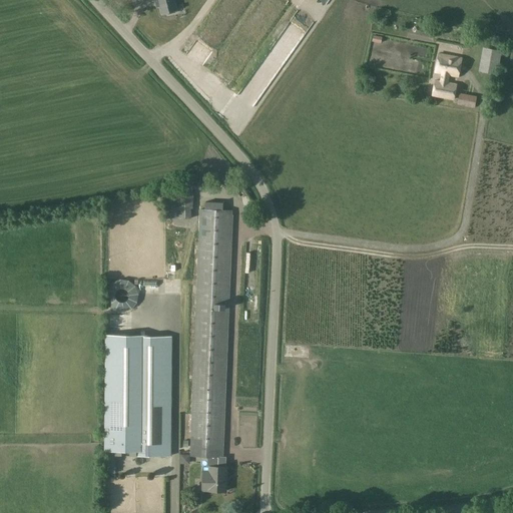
[(173,0),(154,0),(155,3),(159,2),(162,14),(177,10),(173,0)]
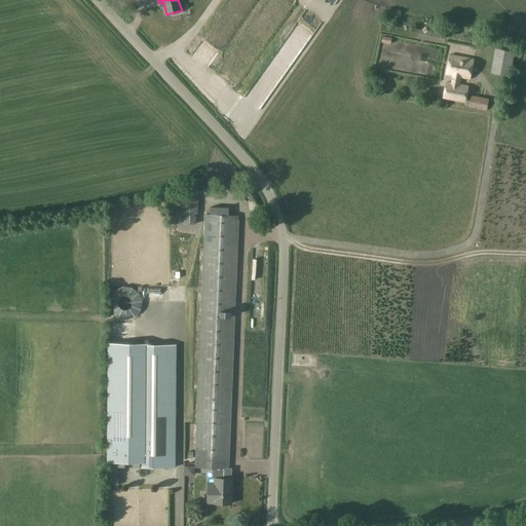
[(474,37),(472,44),(483,46),(484,35),(480,35),(480,37),(479,36),(479,38),(474,37)]
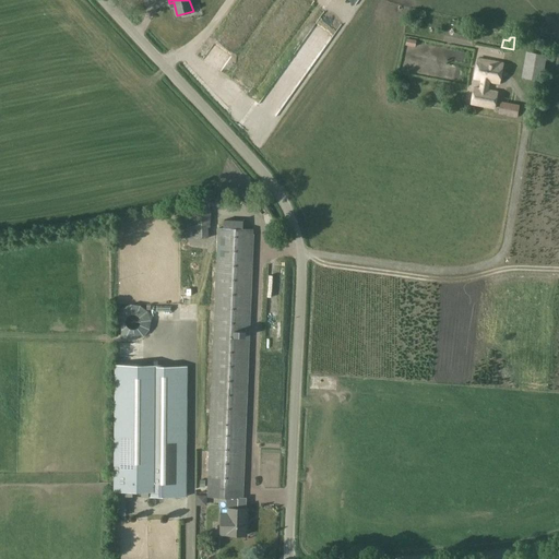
[(521,78),(542,81),(547,55),(526,51),(521,78)]
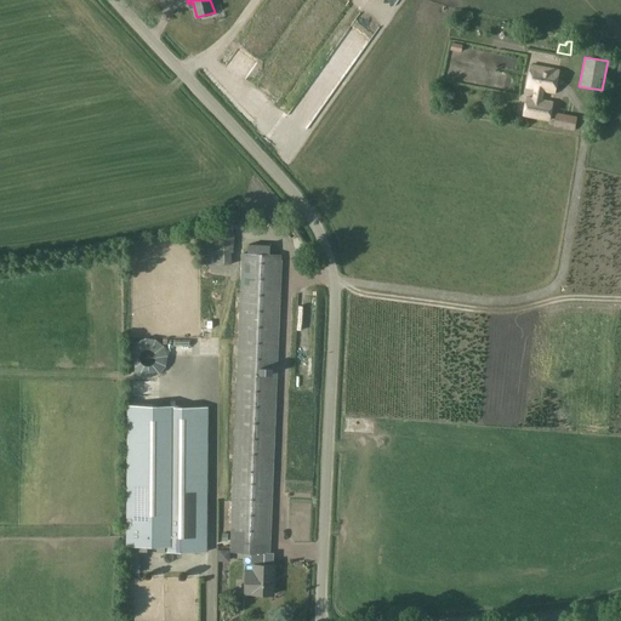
[(224,77),(241,89),(251,74),(234,62),(224,77)]
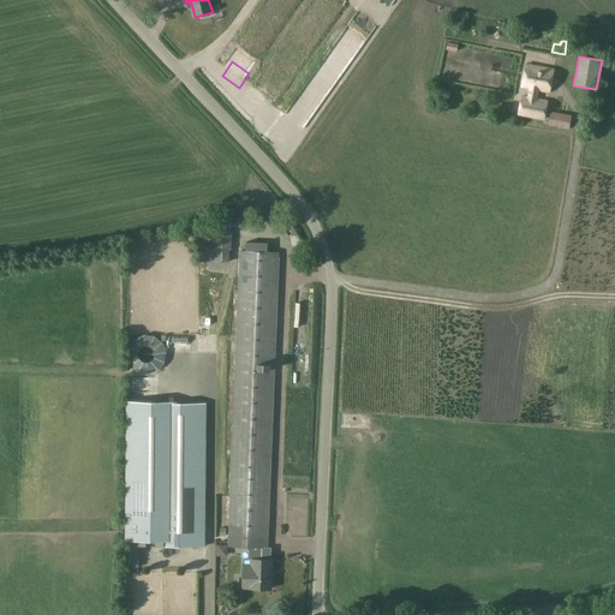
[(529,88),(527,97),(521,96),(518,115),(544,120),(548,101),(538,99),(539,90),(549,93),(554,70),(526,65),(521,87),(529,88)]
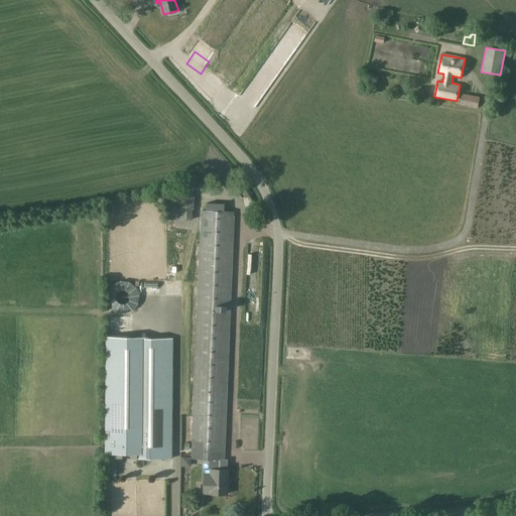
[(460,106),(478,109),(480,97),(462,94),(460,106)]
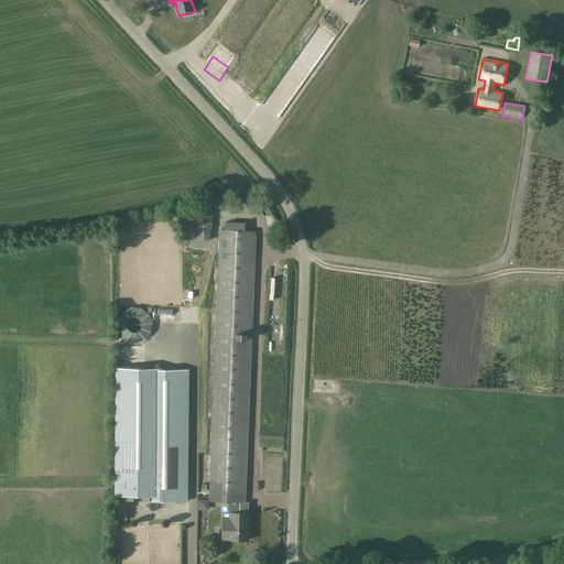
[(225,230),(246,230),(246,223),(225,221),(225,230)]
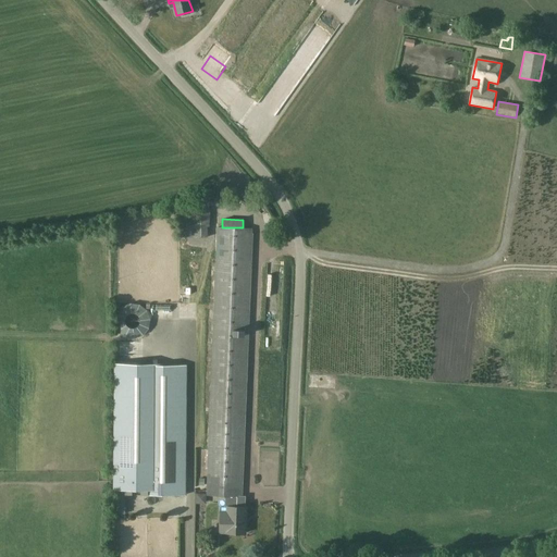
[(222,227),(217,227),(206,494),(206,496),(225,496),(243,496),(254,229),(243,227),(222,227)]
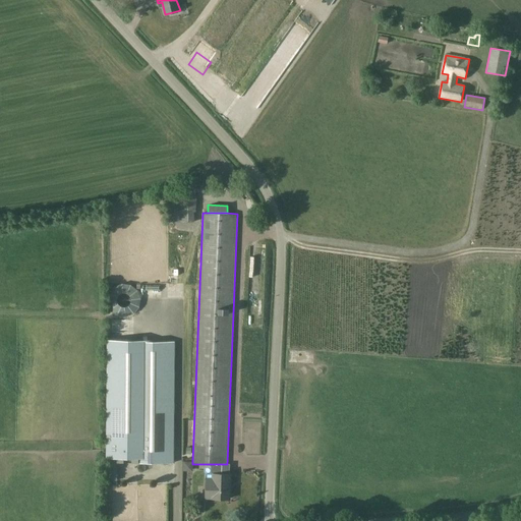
[(251,249),(250,272),(261,273),(262,250),(251,249)]
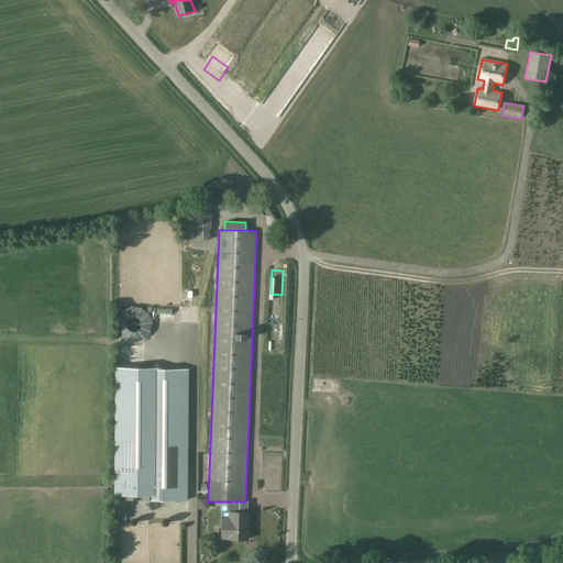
[(116,367),(116,468),(161,468),(161,500),(187,500),(188,368),(116,367)]
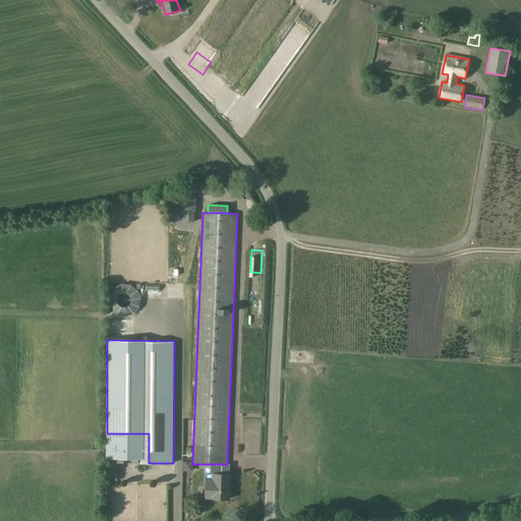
[(149,463),(149,433),(107,433),(107,459),(140,459),(140,463),(149,463)]
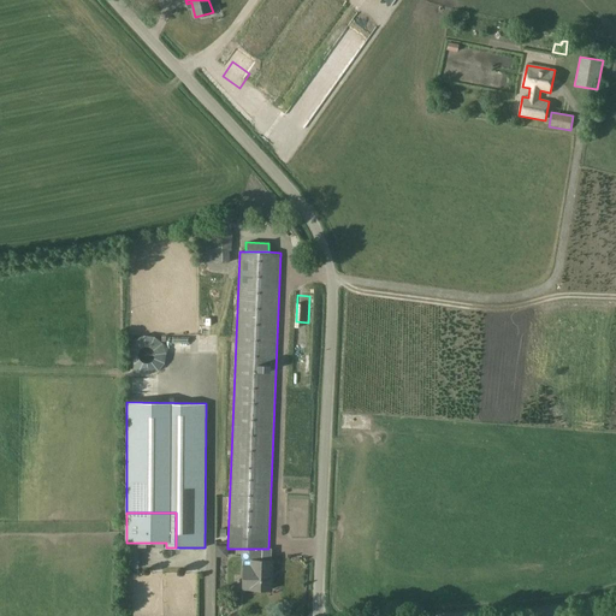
[(243,566),(243,590),(272,590),(273,561),(272,561),(272,549),(268,549),(249,549),(249,566),(243,566)]
